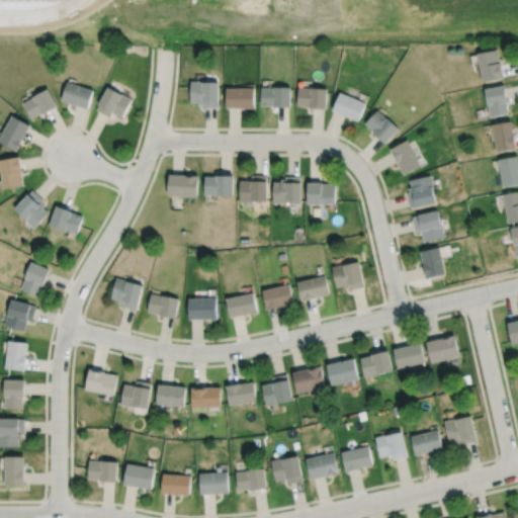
[(478,53),(483,81),(503,78),(498,49),(478,53)]
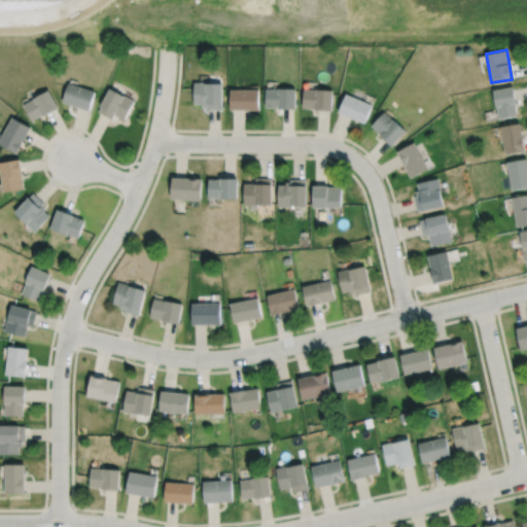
[(194,104),(201,104),(201,107),(206,107),(206,109),(221,110),(221,82),(194,81),(194,104)]
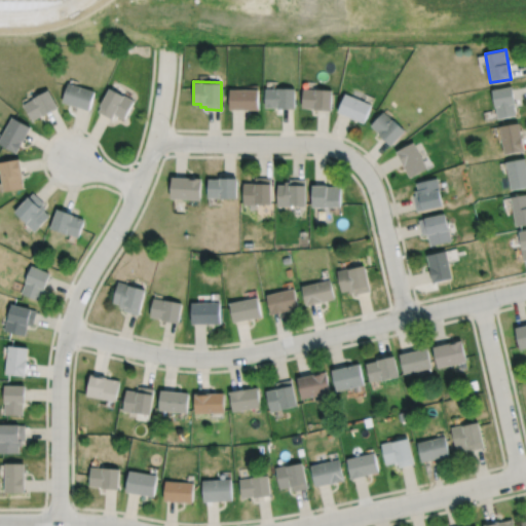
[(68,82),(62,102),(88,111),(95,90),(68,82)]
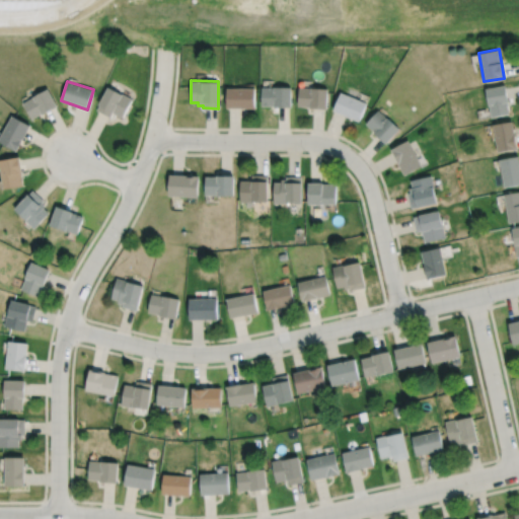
[(486,88),(489,104),(490,104),(493,117),(510,114),(508,103),(509,103),(505,85),(486,88)]
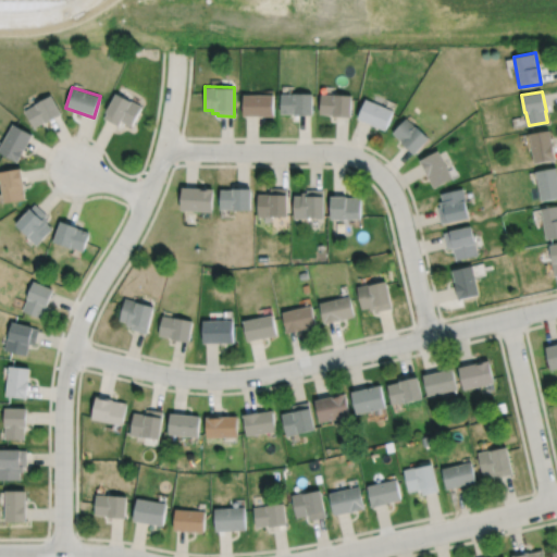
[(102,118),(115,93),(140,107),(131,126),(121,121),(118,126),(102,118)]
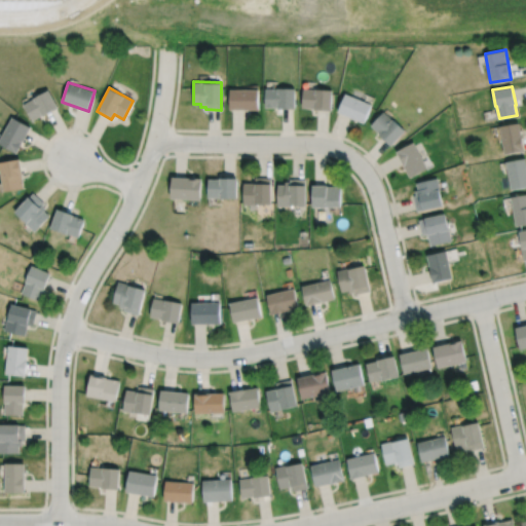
[(265,107),(277,107),(277,109),(295,109),(295,87),(277,87),(277,88),(265,88),(265,107)]
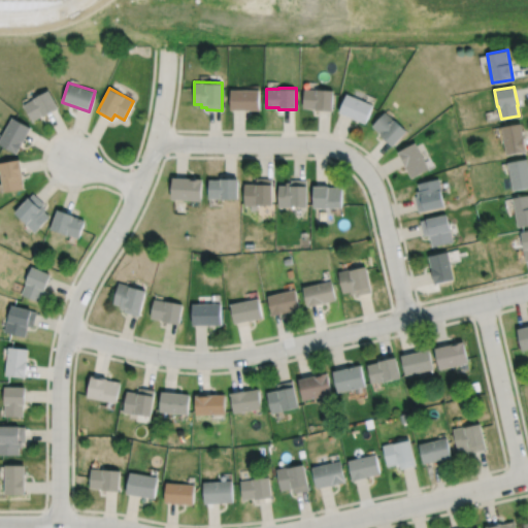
[(230,90),(230,110),(259,109),(259,89),(230,90)]
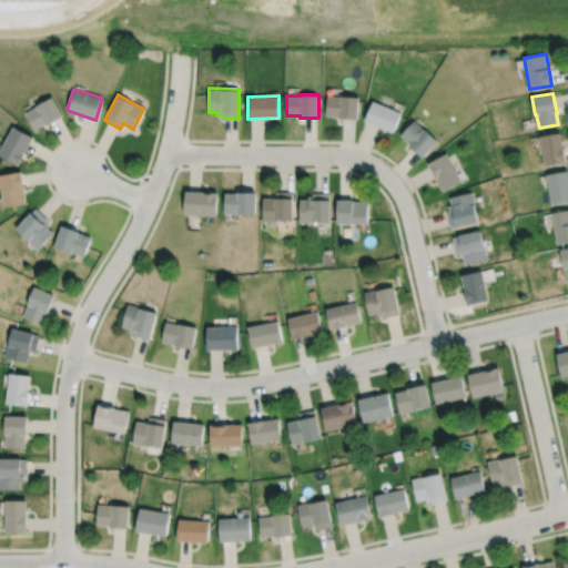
[(326,115),(338,117),(338,119),(357,120),(358,97),(340,95),(340,97),(327,95),(326,115)]
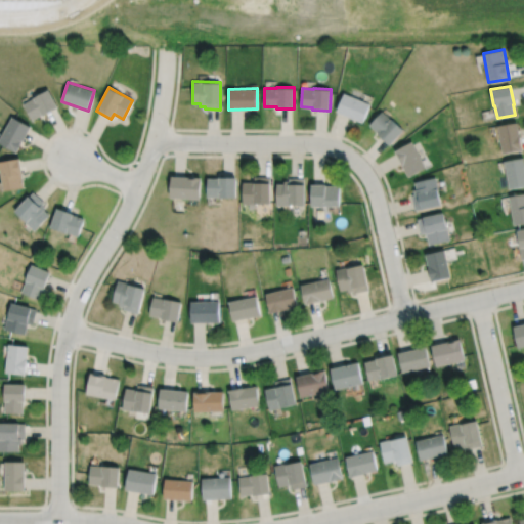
[(23,103),(32,120),(41,114),(42,116),(57,106),(47,89),(32,97),(33,98),(23,103)]
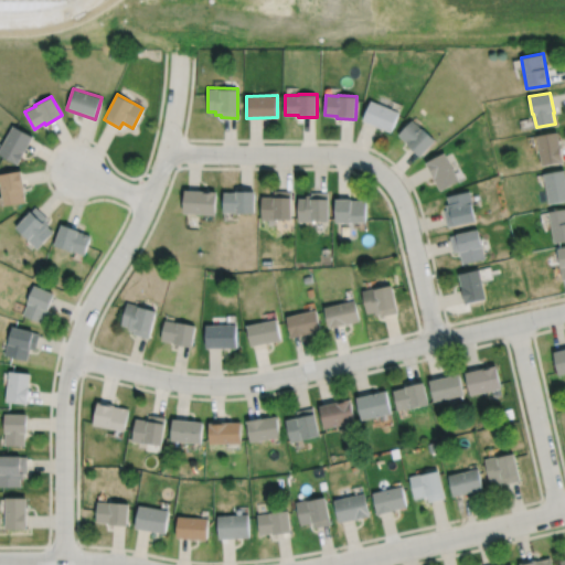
[(362,120),(391,132),(398,112),(370,99),(362,120)]
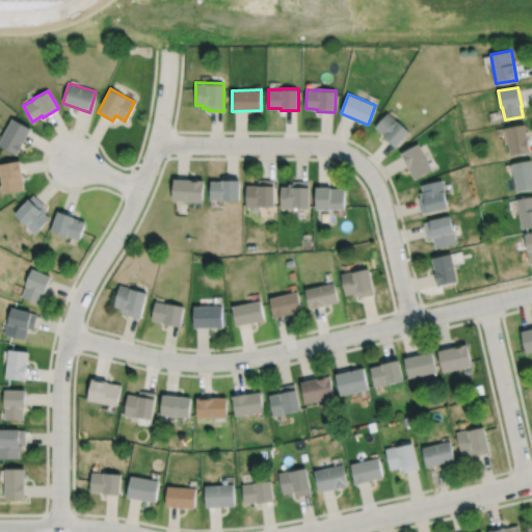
[(374,126),(382,134),(382,135),(396,147),(409,131),(396,120),(395,120),(387,112),(374,126)]
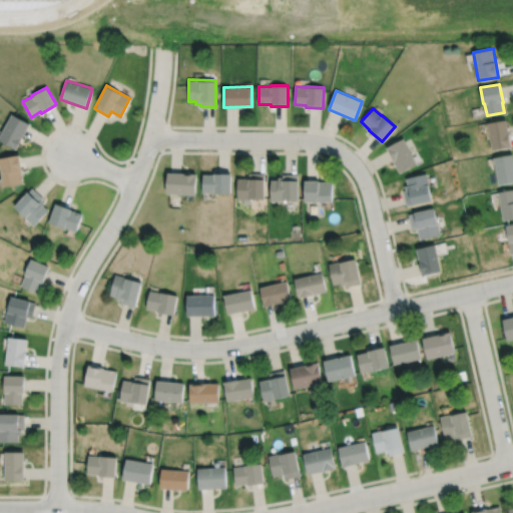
[(0,139),(0,132),(11,114),(29,124),(15,149),(0,139)]
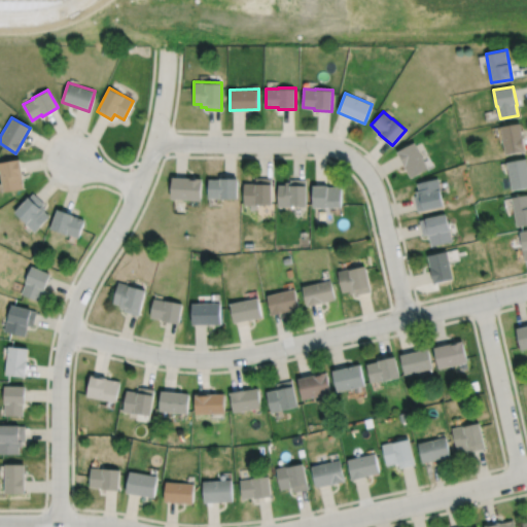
[(500,127),(506,154),(526,150),(520,123),(500,127)]
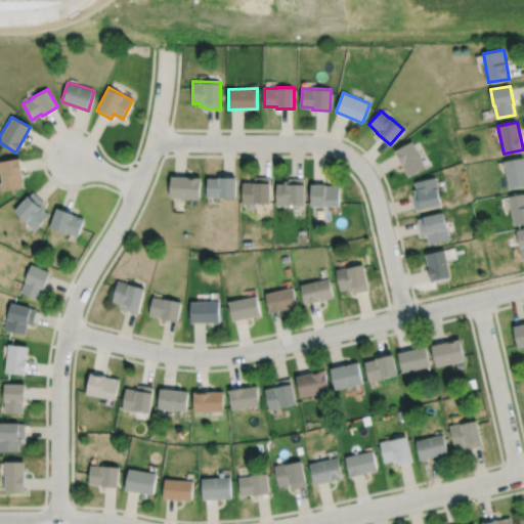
[(394,150),(408,177),(426,167),(411,141),(394,150)]
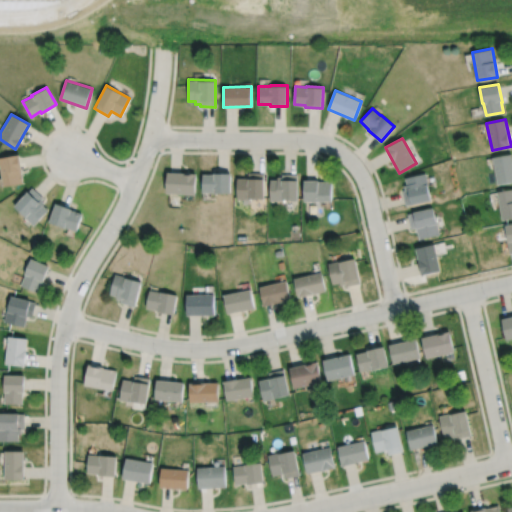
[(493,157),(498,185),(511,182),(511,157),(511,153),(493,157)]
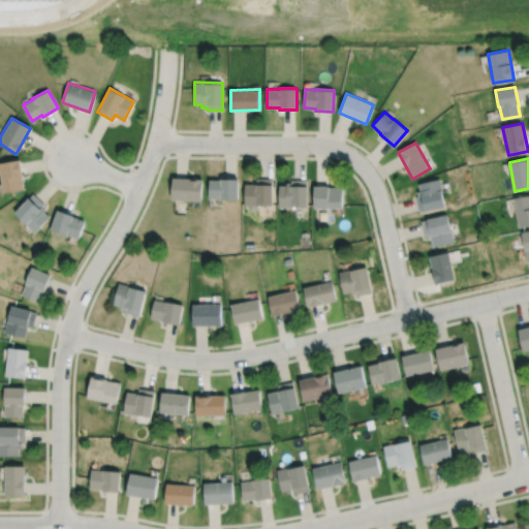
[(0,162),(0,168),(4,193),(25,189),(20,160),(0,162)]
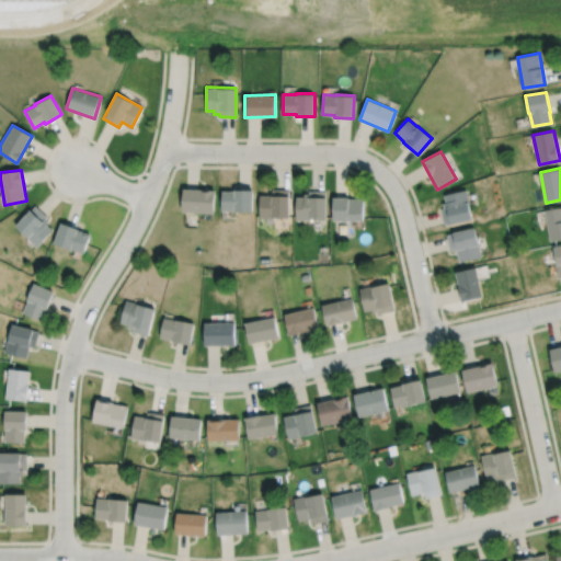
[(183,187),(182,213),(213,214),(214,190),(183,187)]
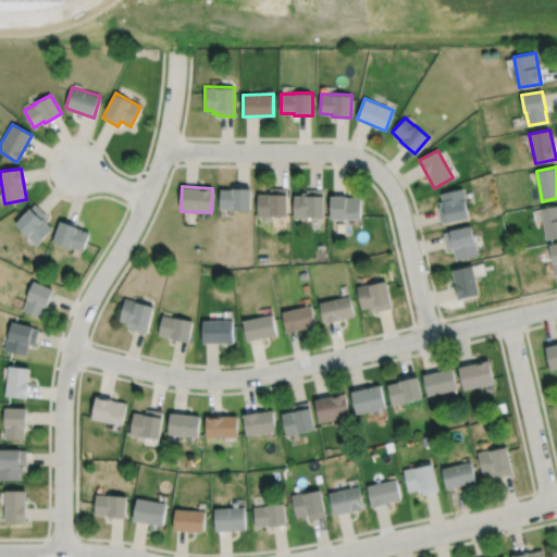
[(220,189),(232,189),(232,188),(250,188),(250,211),(232,211),(232,210),(219,210),(220,189)]
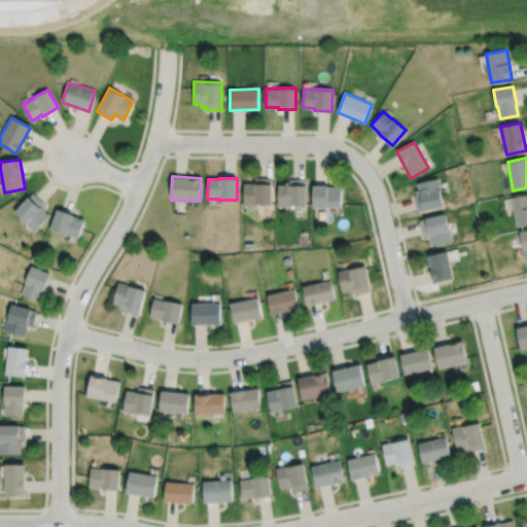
[(244,183),(254,183),(255,178),(271,178),(271,205),(244,205),(244,183)]
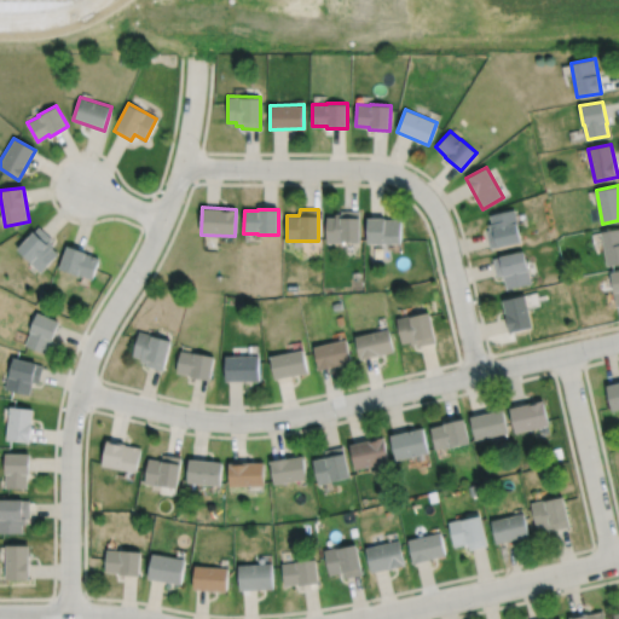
[(490,250),(522,243),(515,209),(490,215),(491,224),(489,224),(489,229),(485,230),(490,250)]
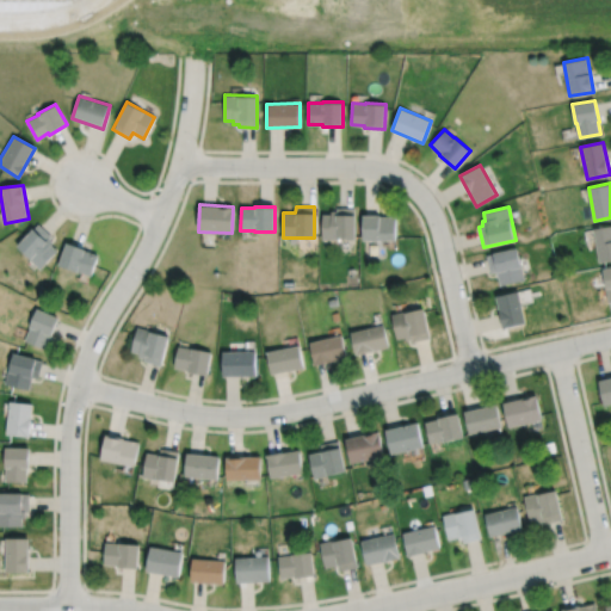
[(322,240),(356,240),(356,208),(337,208),(337,211),(331,211),(331,214),(322,214),(322,240)]
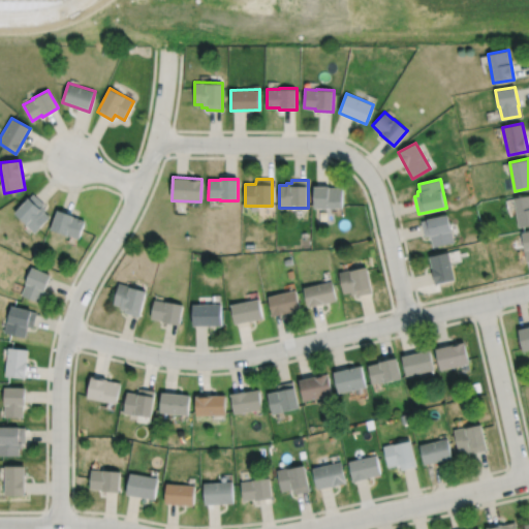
[(314,186),(329,186),(329,187),(343,187),(343,209),(314,209),(314,186)]
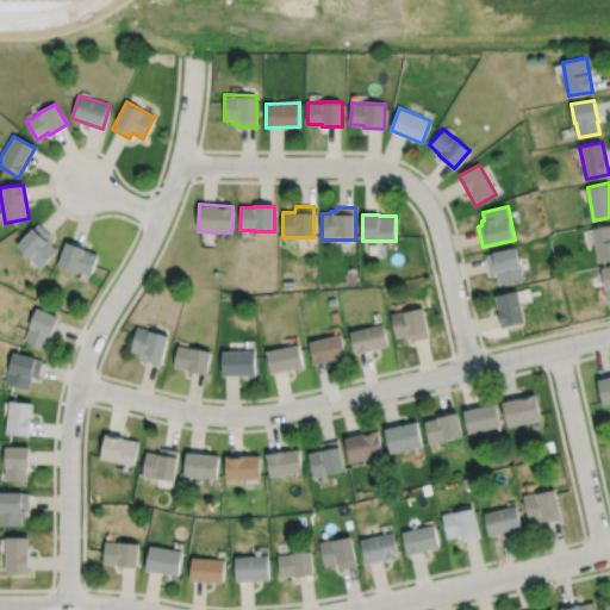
[(17,246),(39,267),(57,250),(51,244),(54,242),(49,237),(50,236),(38,223),(17,246)]
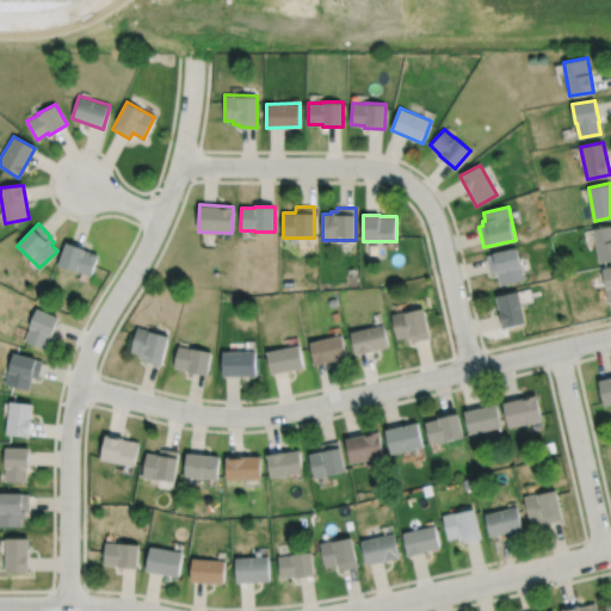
[(610,226),(593,229),(600,263),(610,260),(610,226)]
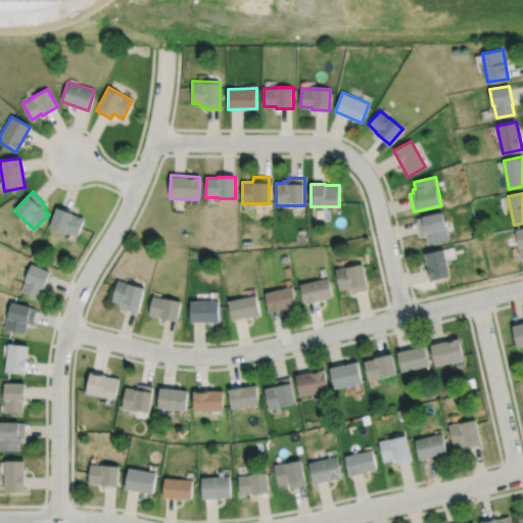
[(49,228),(65,234),(66,232),(78,236),(84,218),(73,215),(74,212),(56,206),(49,228)]
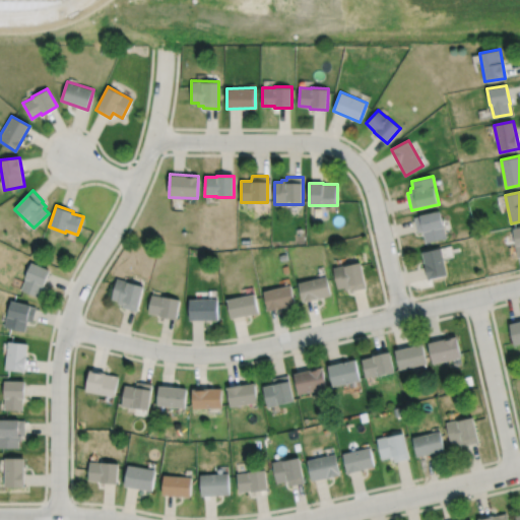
[(417,233),(423,232),(426,244),(447,239),(440,210),(413,217),(417,233)]
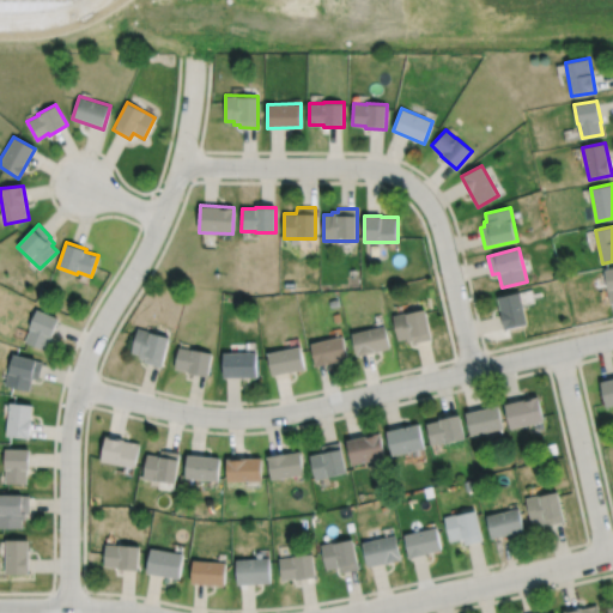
[(497,297),(505,331),(527,325),(520,292),(497,297)]
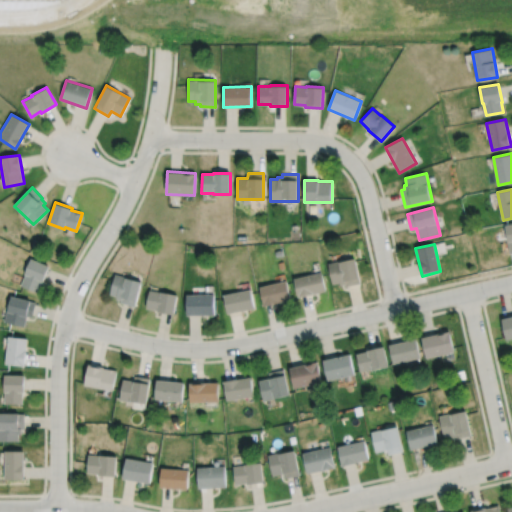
[(20,286),(37,292),(41,282),(42,283),(49,265),(30,258),(24,274),(25,274),(20,286)]
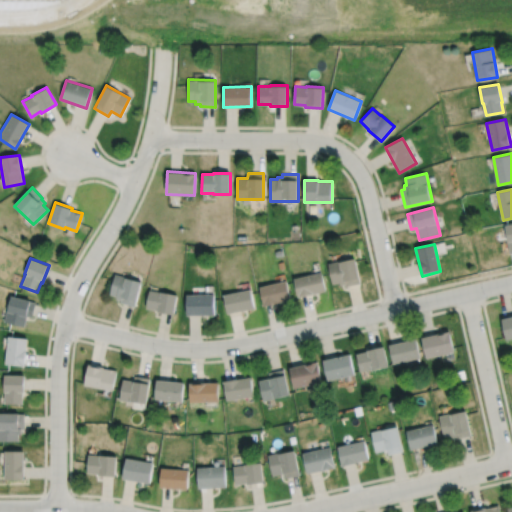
[(328,264),(354,258),(360,283),(345,287),(344,285),(340,286),(340,283),(332,284),(328,264)]
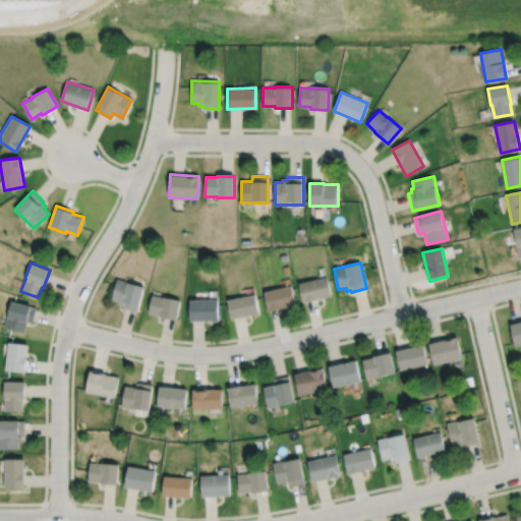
[(298,283),(303,303),(332,297),(327,277),(298,283)]
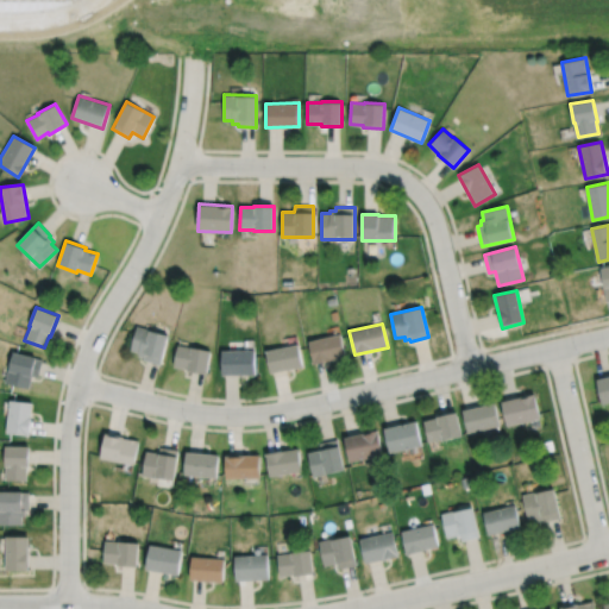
[(137,326),(168,336),(159,365),(142,359),(143,357),(138,356),(138,353),(130,351),(137,326)]
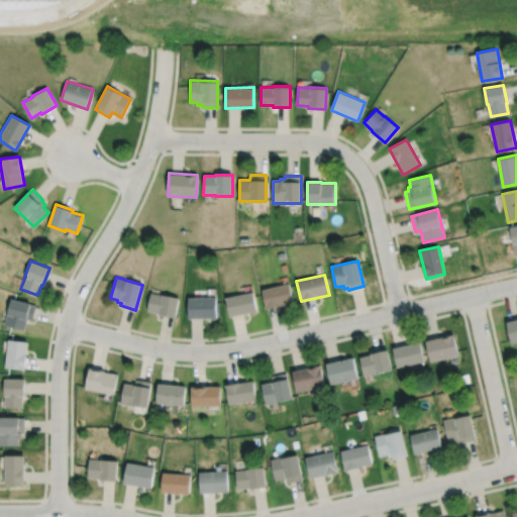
[(262,290),(267,310),(294,304),(289,283),(262,290)]
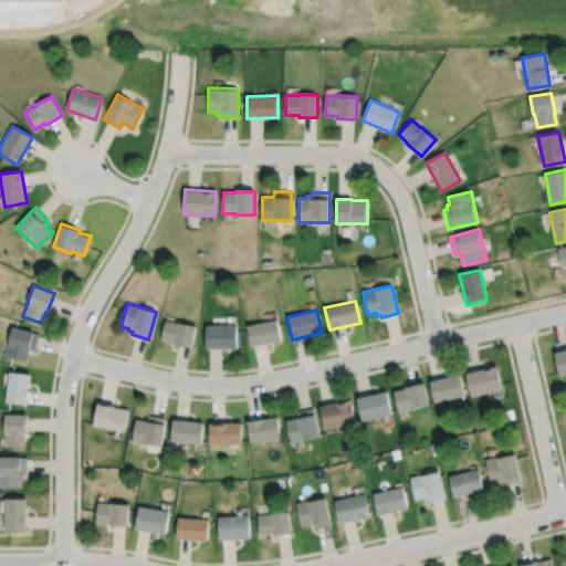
[(247,325),(251,348),(281,342),(276,320),(247,325)]
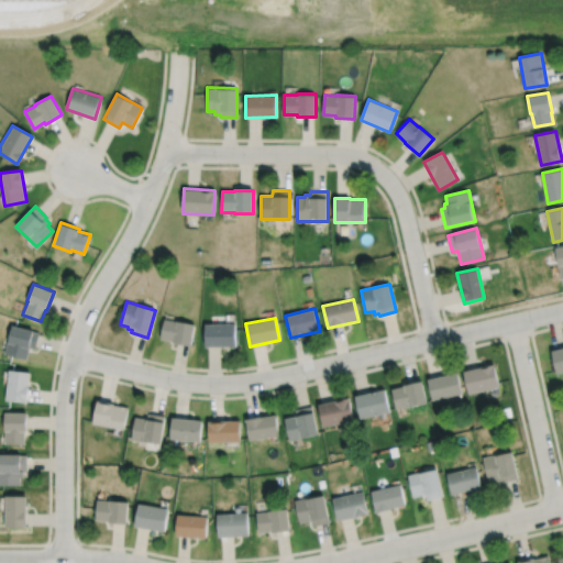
[(164,320),(176,322),(176,320),(196,324),(190,349),(172,344),(173,342),(159,340),(164,320)]
